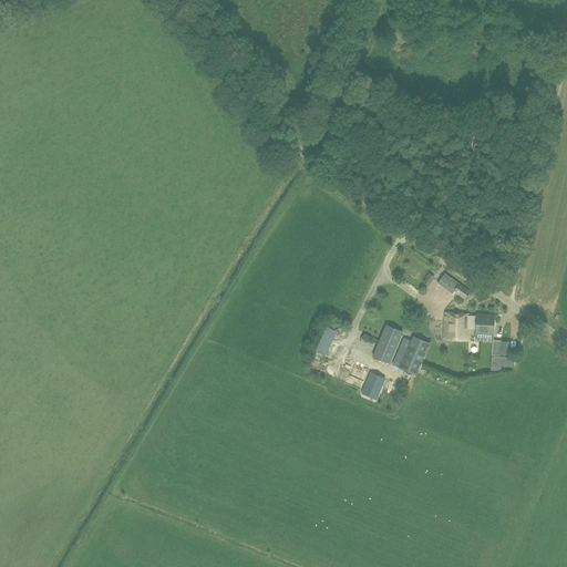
[(425,268),(421,277),(428,280),(432,271),(425,268)]
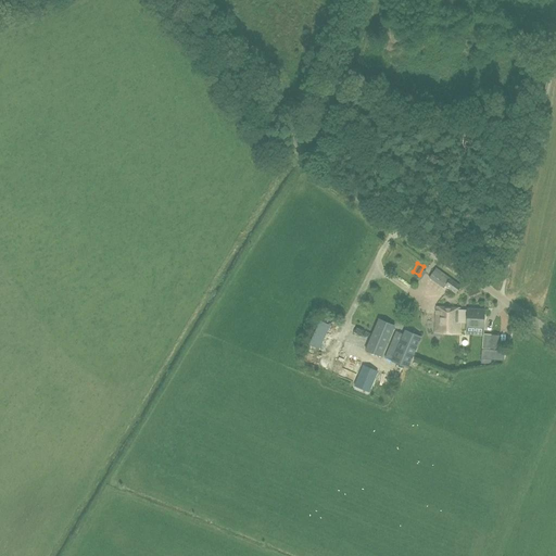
[(460,287),(451,278),(436,268),(429,277),(443,288),(445,286),(455,293),(460,287)]
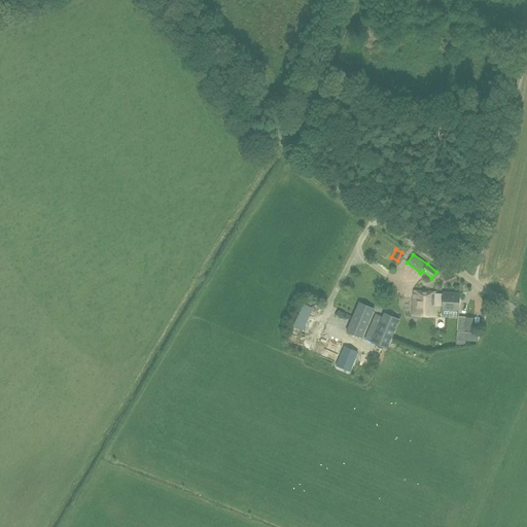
[(345,275),(351,279),(355,273),(350,269),(345,275)]
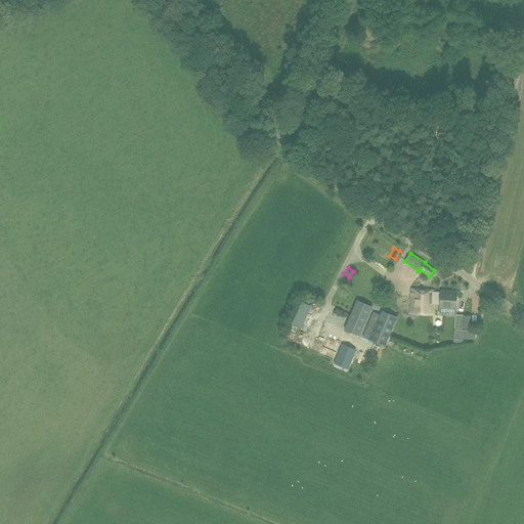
[(433,304),(433,292),(433,291),(411,290),(410,313),(432,315),(433,304)]
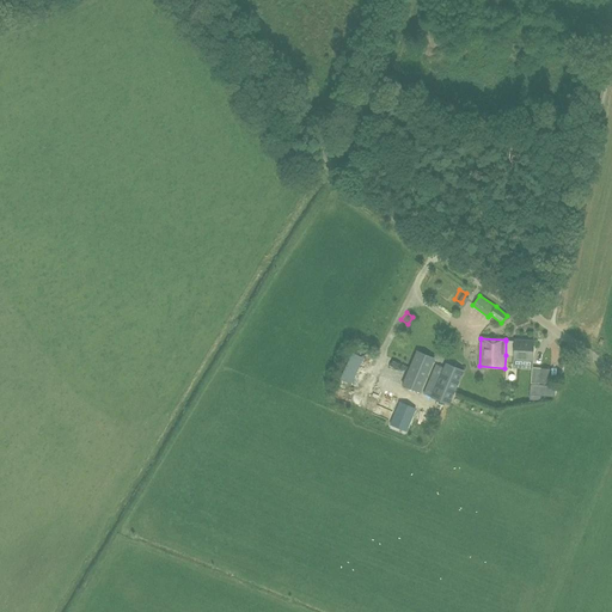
[(514,342),(506,341),(506,355),(514,355),(513,360),(532,361),(533,342),(514,341),(514,342)]
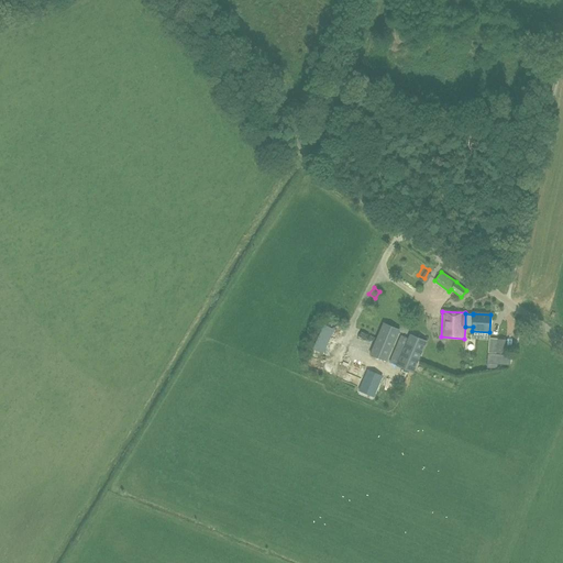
[(370,354),(386,361),(399,330),(383,323),(370,354)]
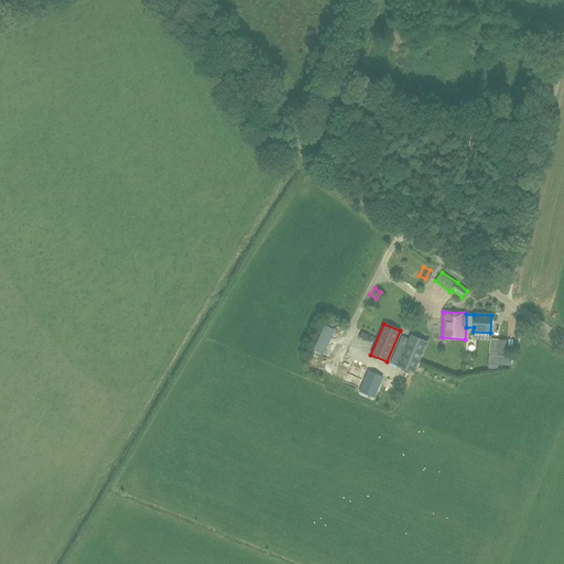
[(335,331),(324,325),(313,349),(324,354),(335,331)]
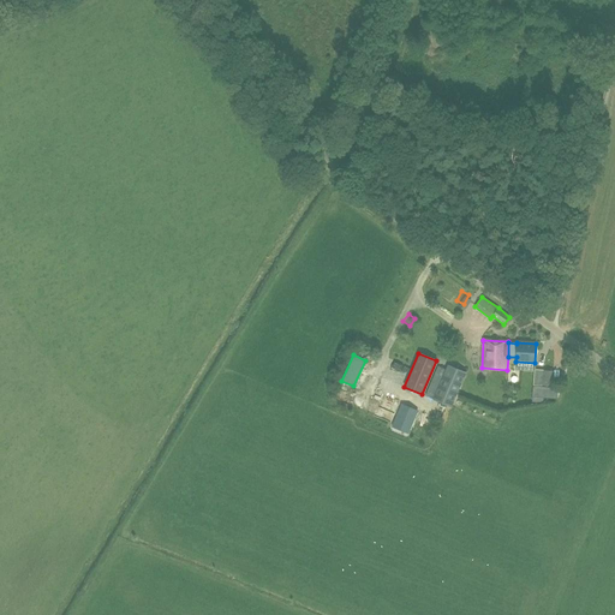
[(447,365),(434,399),(451,406),(465,372),(447,365)]
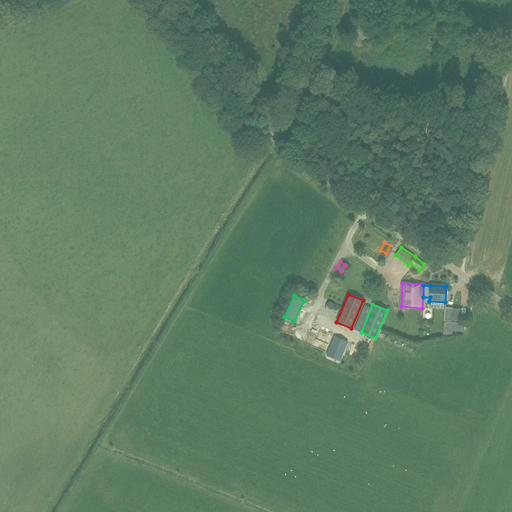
[(318,307),(316,316),(333,321),(335,312),(318,307)]
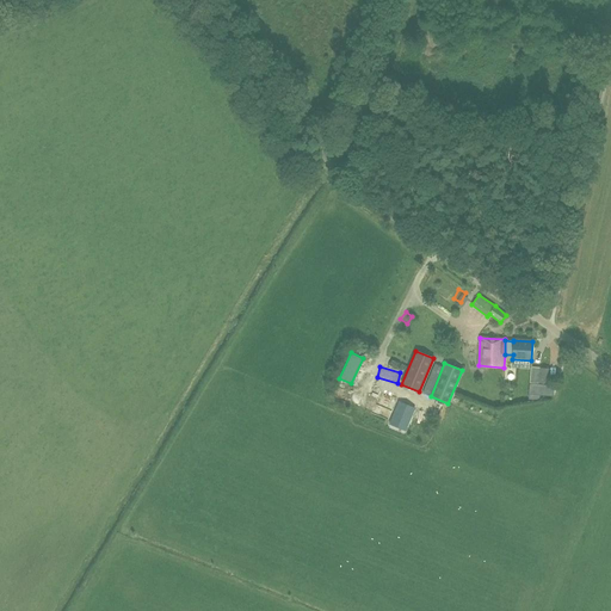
[(549,382),(550,369),(538,368),(538,381),(549,382)]
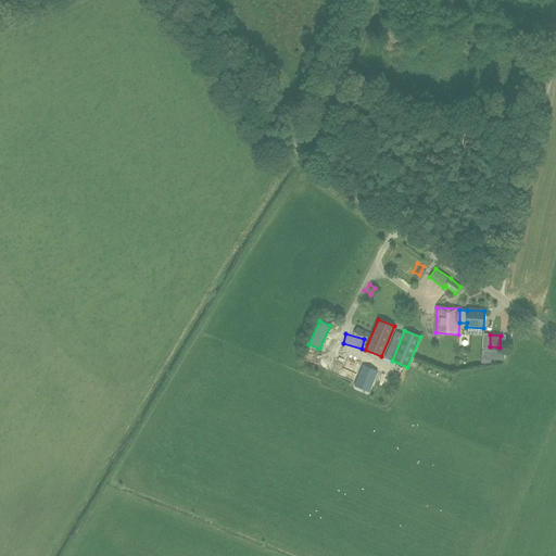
[(377,371),(364,366),(355,386),(368,391),(377,371)]
